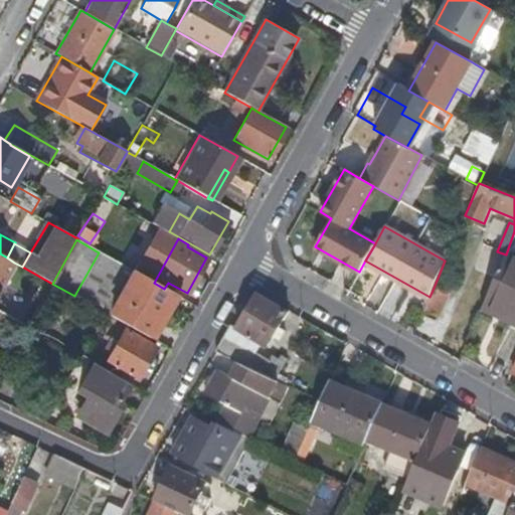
[(506,254),(514,259),(514,251),(508,248),(506,254)]
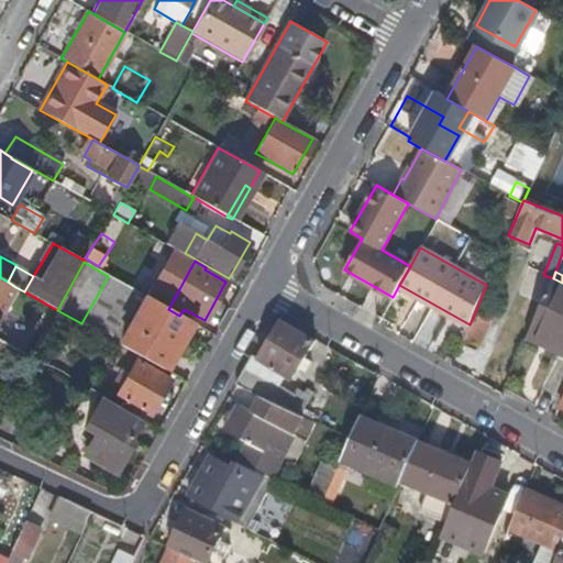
[(108,276),(81,323),(119,345),(146,297),(108,276)]
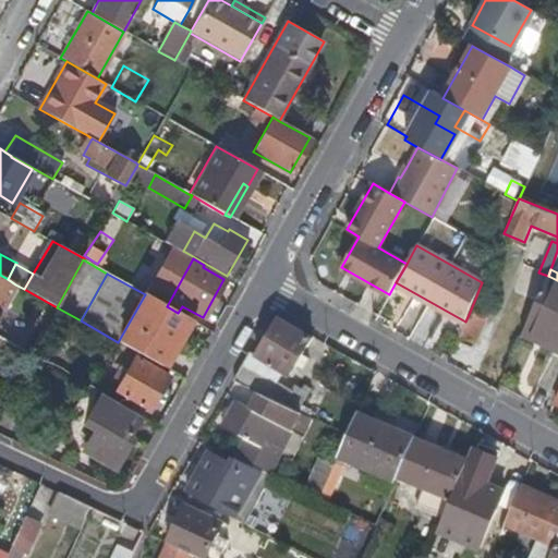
[(0,311),(15,284),(8,279),(0,275),(0,311)]
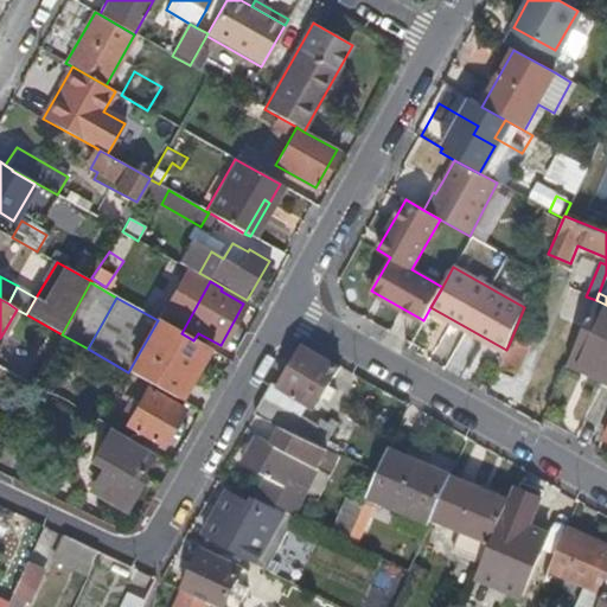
[(605,371),(602,378),(606,381),(606,305),(596,300),(572,358),(605,371)]
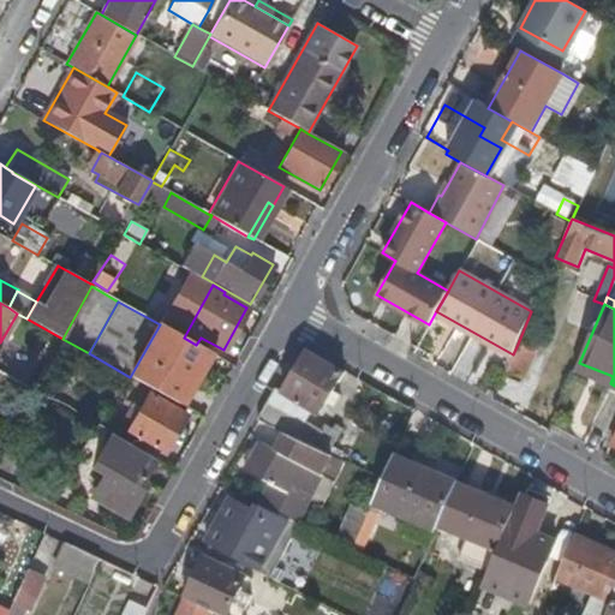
[(160,324),(130,377),(177,404),(207,351),(196,345),(184,338),(160,324)]
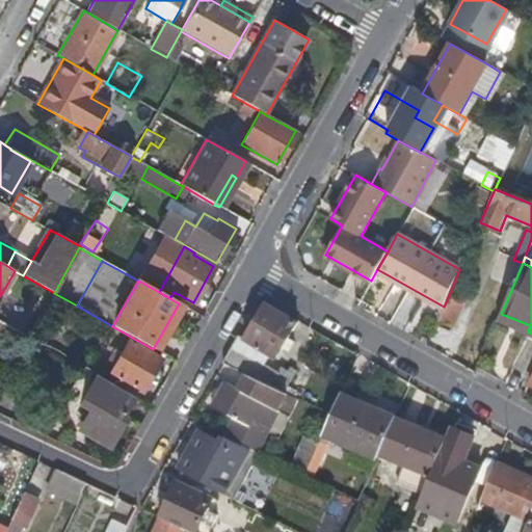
[(435,327),(449,334),(462,303),(448,297),(444,307),(435,327)]
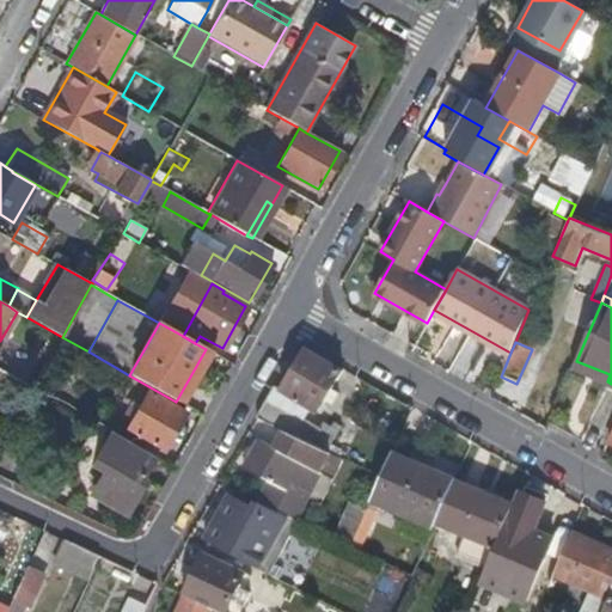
[(281,391),(294,398),(311,409),(317,412),(340,372),(308,353),(308,350),(304,353),(281,391)]
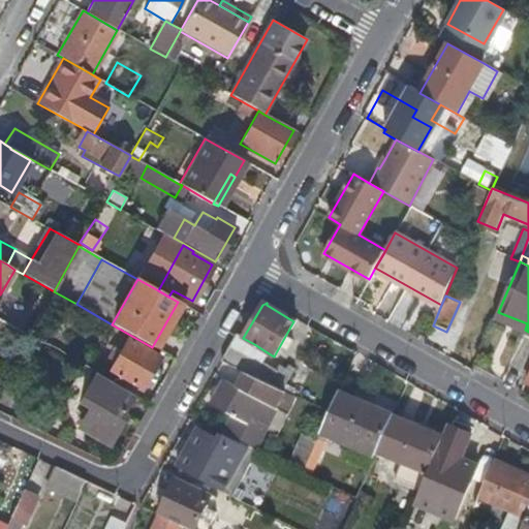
[(495,317),(525,330),(527,323),(498,312),(495,317)]
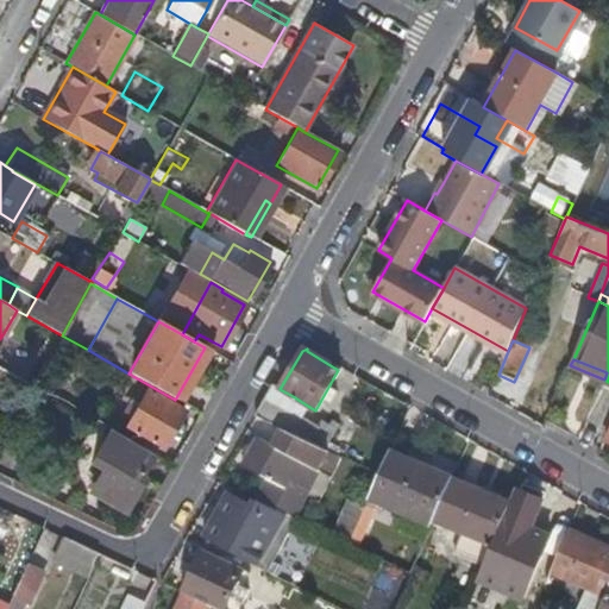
[(0,382),(8,388),(14,377),(0,369),(0,382)]
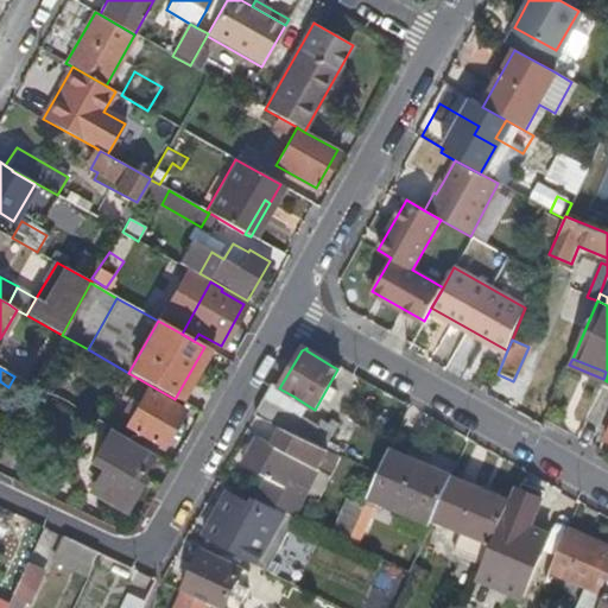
[(506,397),(513,381),(498,374),(491,390),(506,397)]
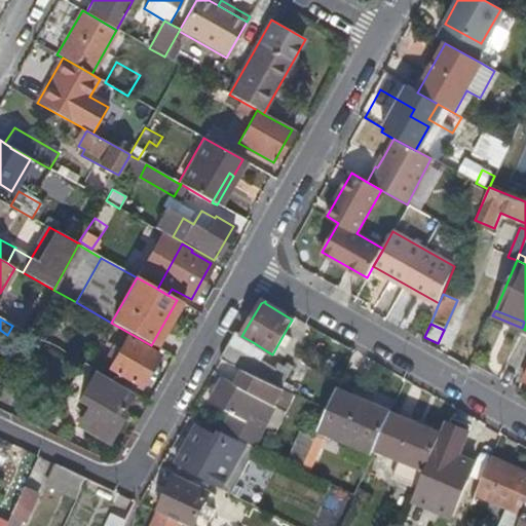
[(241,336),(235,332),(220,360),(238,369),(246,354),(253,342),(241,336)]
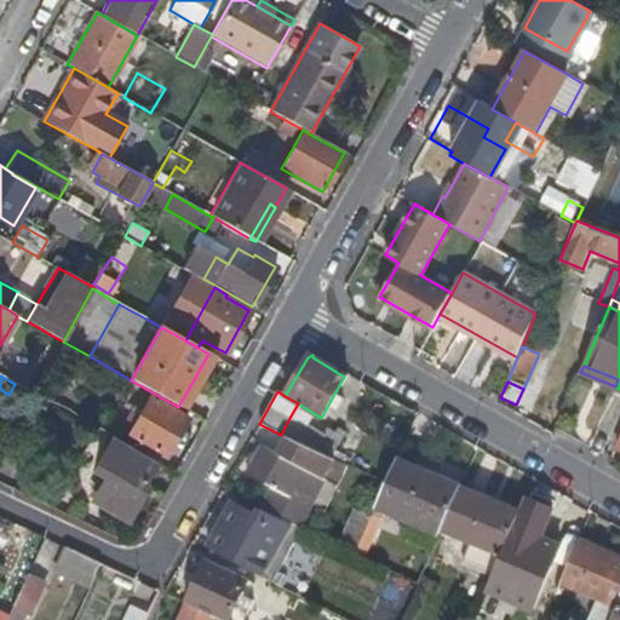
[(185,418),(149,397),(126,437),(162,458),(185,418)]
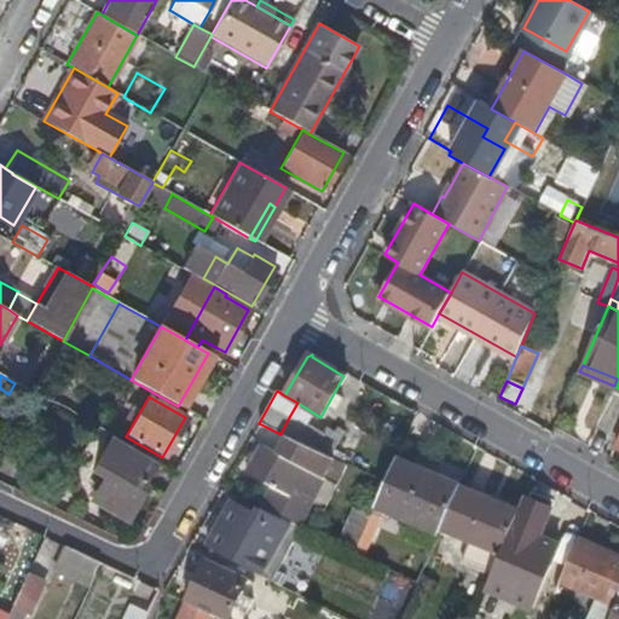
[(298,403),(289,417),(307,426),(314,414),(298,403)]
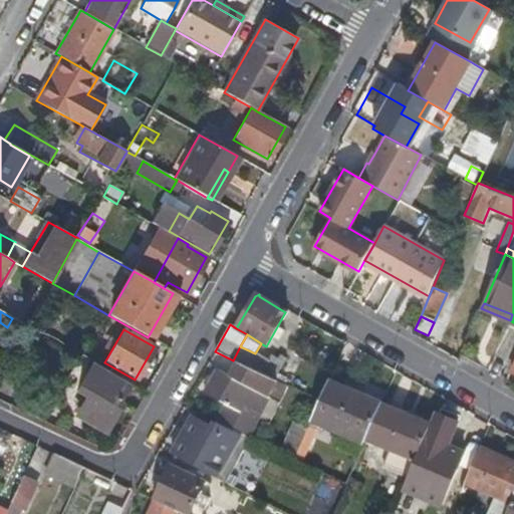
[(240,346),(233,360),(237,361),(272,379),(286,359),(279,356),(277,359),(272,356),(270,361),(255,353),(240,346)]
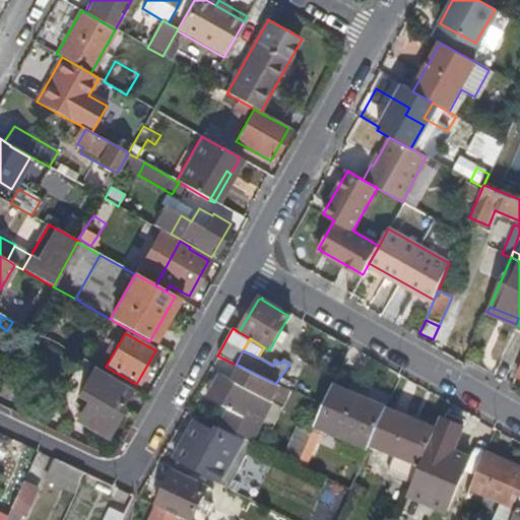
[(252,443),(261,423),(278,385),(275,384),(240,366),(233,381),(219,374),(207,398),(228,409),(221,429),(252,443)]
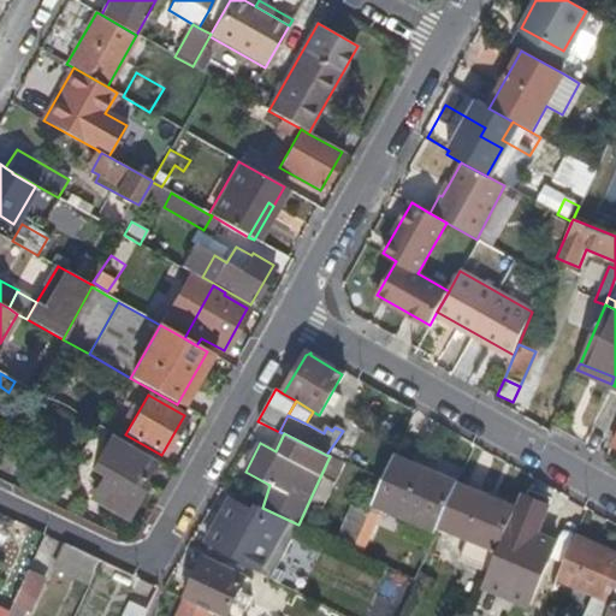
[(140,481),(153,460),(110,436),(90,467),(101,473),(89,493),(95,497),(94,501),(124,519),(144,484),(140,481)]
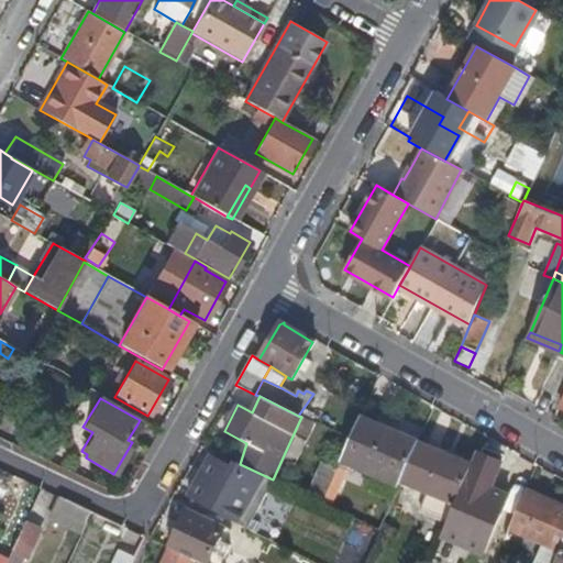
[(301,417),(283,457),(295,463),(315,423),(301,417)]
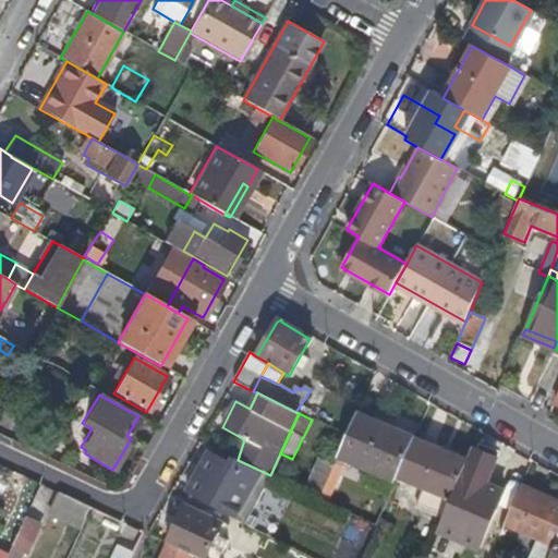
[(413,439),(355,414),(346,436),(337,457),(395,482),(398,475),(413,439)]
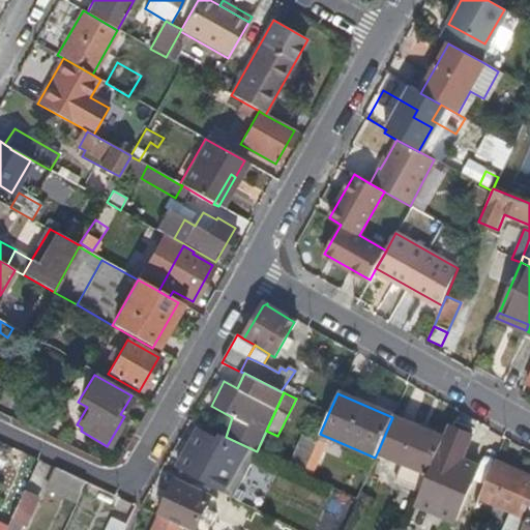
[(393,480),(419,491),(428,473),(437,451),(443,437),(392,416),(392,417),(378,451),(402,462),(393,480)]
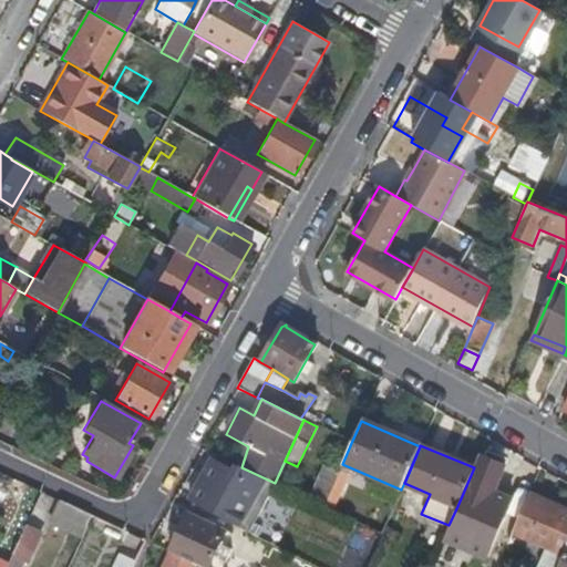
[(484,450),(482,455),(504,464),(505,460),(484,450)]
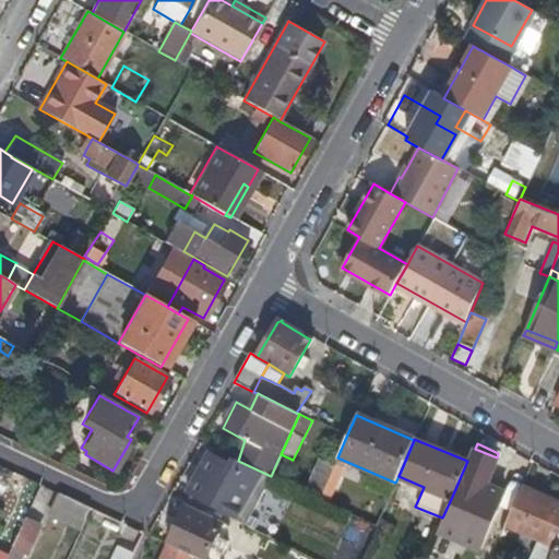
[(485,486),(497,458),(475,449),(463,477),(461,476),(451,499),(442,518),(438,527),(462,537),(460,540),(479,549),(494,519),(474,510),(484,487),(485,486)]
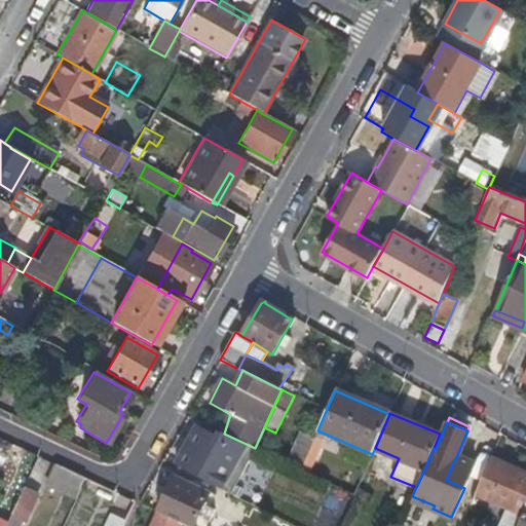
[(207,481),(205,482),(217,487),(220,479),(211,474),(227,444),(196,426),(175,464),(207,481)]
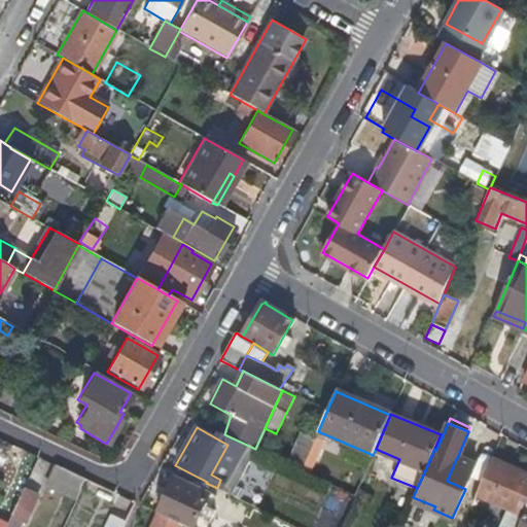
[(302,433),(287,464),(302,471),(308,458),(315,440),(302,433)]
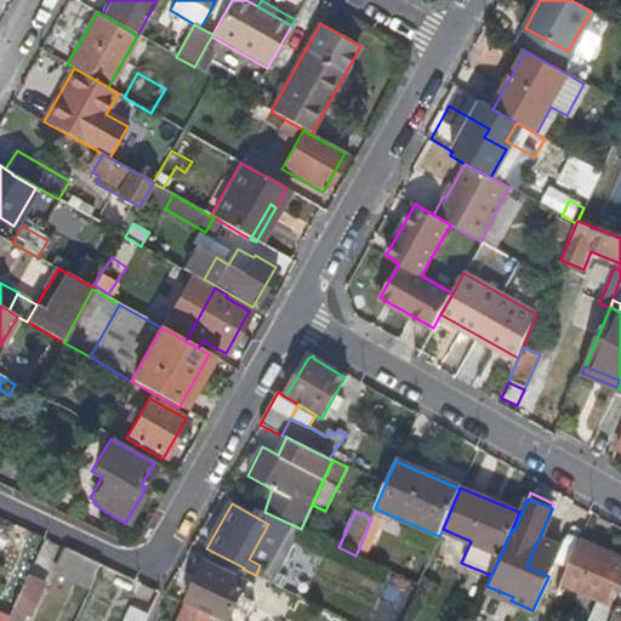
[(380,518),(372,514),(371,518),(363,540),(369,542),(380,518)]
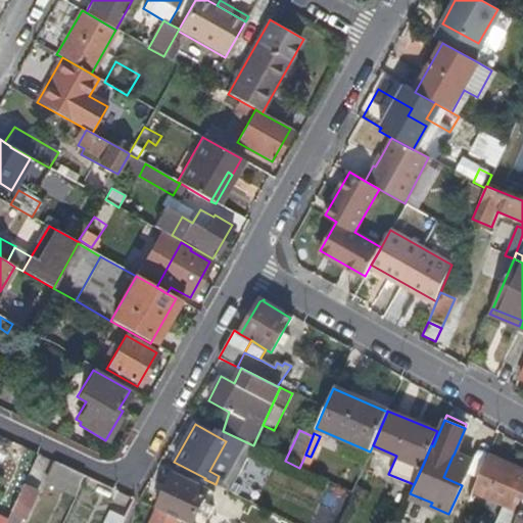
[(496,522),(497,522),(514,522),(522,504),(522,471),(487,456),(472,490),(505,505),(496,522)]
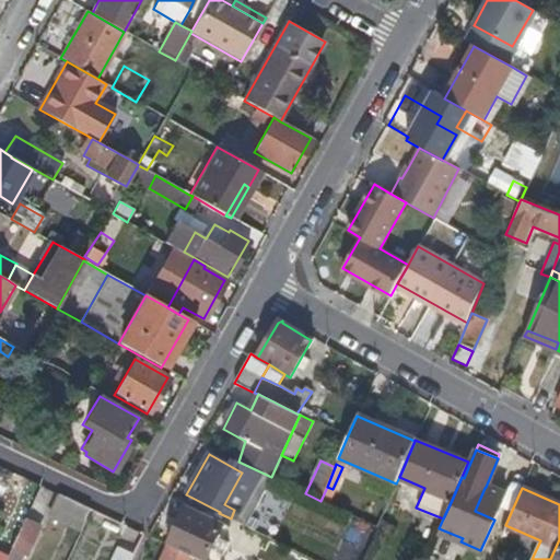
[(50,518),(82,533),(93,510),(61,496),(50,518)]
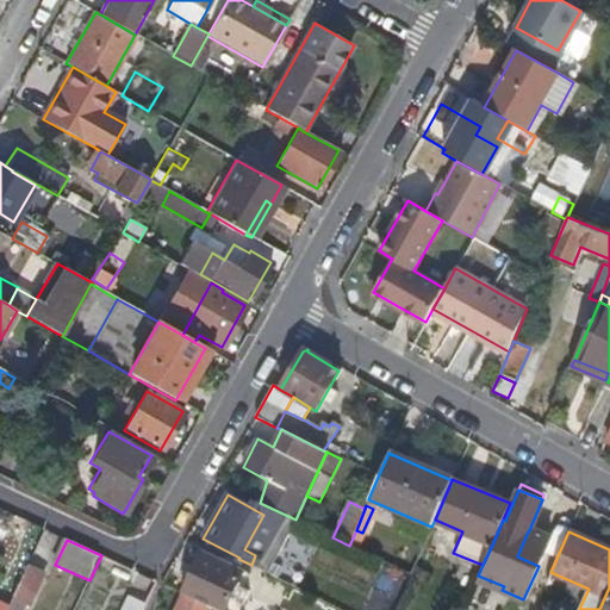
[(236,586),(243,572),(203,553),(184,592),(221,609),(224,609),(230,598),(243,604),(249,591),(236,586)]
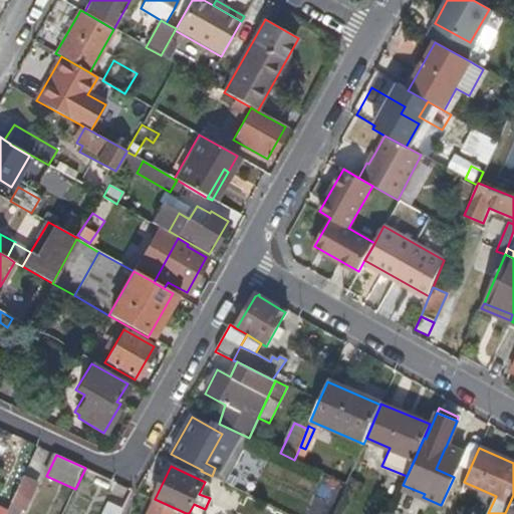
[(312,491),(337,504),(345,485),(320,473),(312,491)]
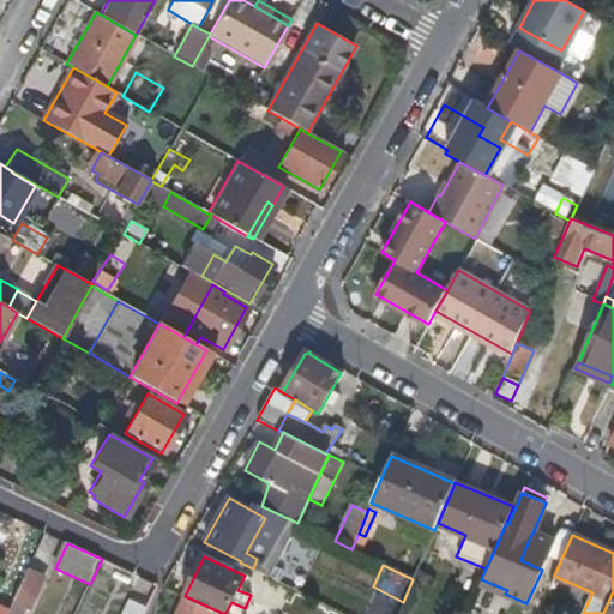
[(43,577),(28,570),(13,603),(7,613),(23,613),(28,607),(30,607),(43,577)]
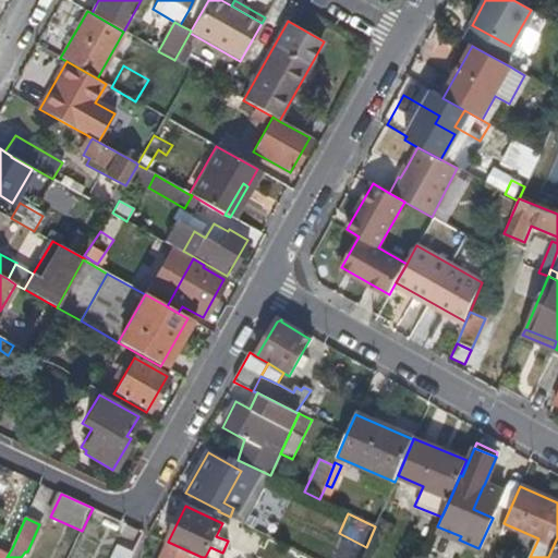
[(557,557),(557,537),(548,557),(557,557)]
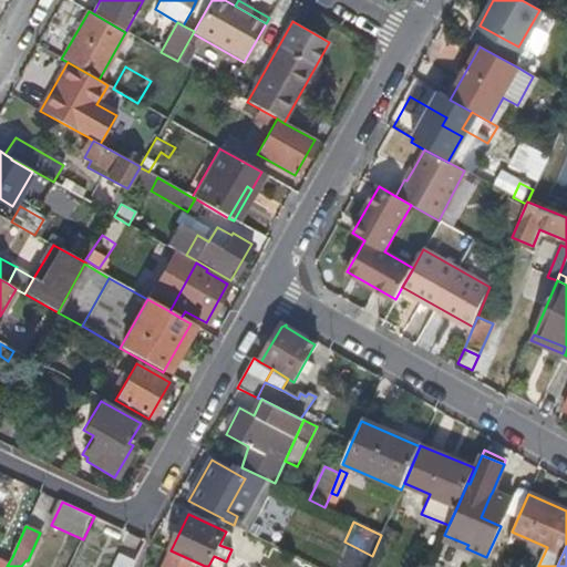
[(0,566),(7,566),(12,557),(0,552),(0,566)]
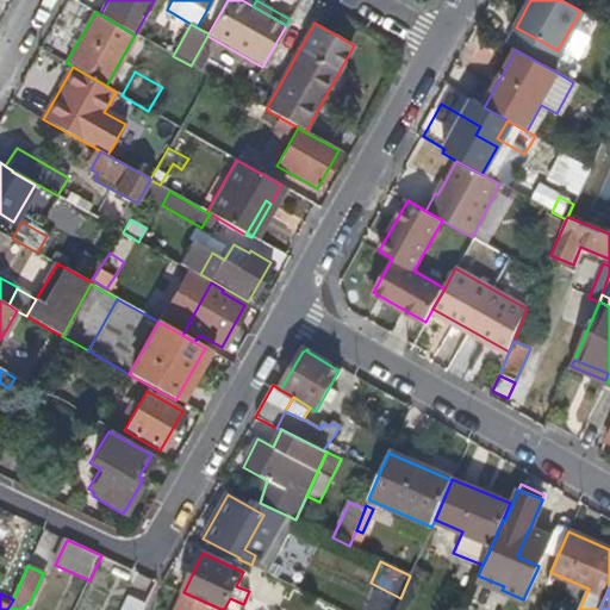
[(175,609),(211,609),(212,608),(184,595),(175,609)]
